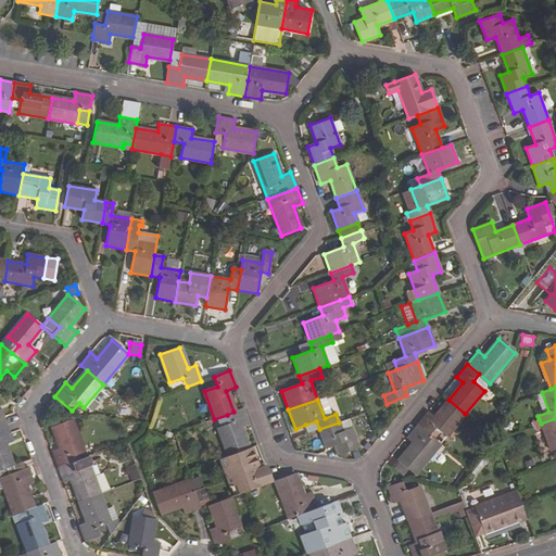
[(434,428),(446,437),(465,414),(449,400),(434,418),(427,412),(416,425),(429,436),(434,428)]
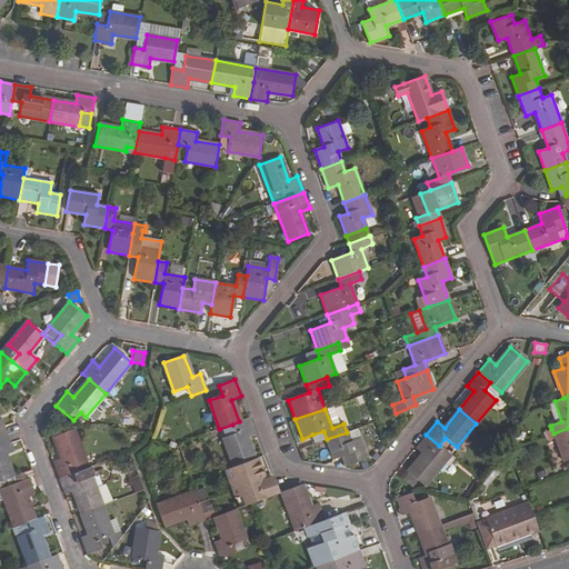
[(249,418),(239,421),(232,425),(236,433),(223,438),(233,467),(253,459),(246,437),(255,435),(249,418)]
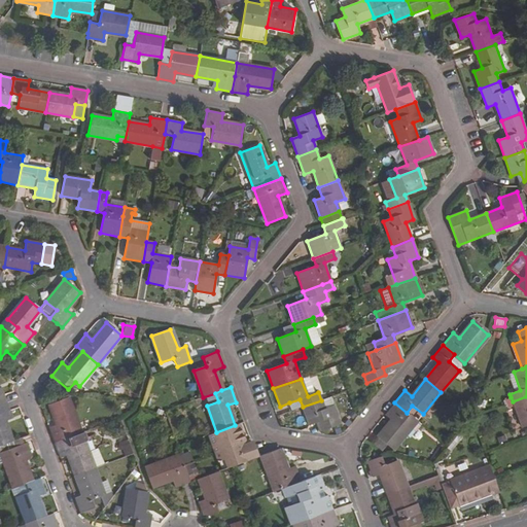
[(526,425),(526,396),(513,401),(522,427),(526,425)]
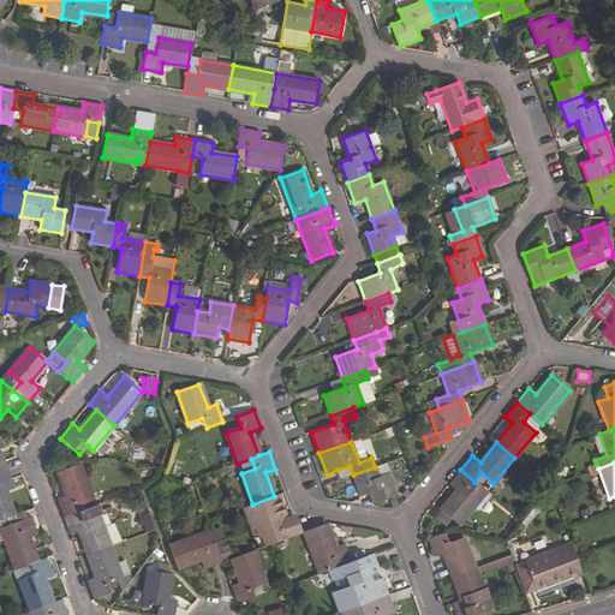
[(57,500),(63,518),(79,512),(96,506),(93,495),(90,495),(79,465),(57,473),(65,497),(57,500)]
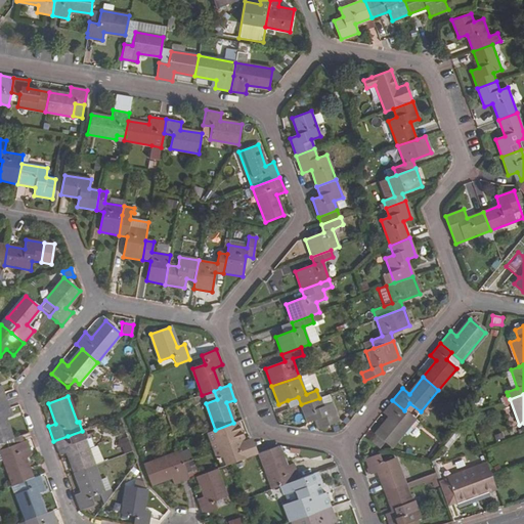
[(298,397),(288,400),(291,408),(301,404),(298,397)]
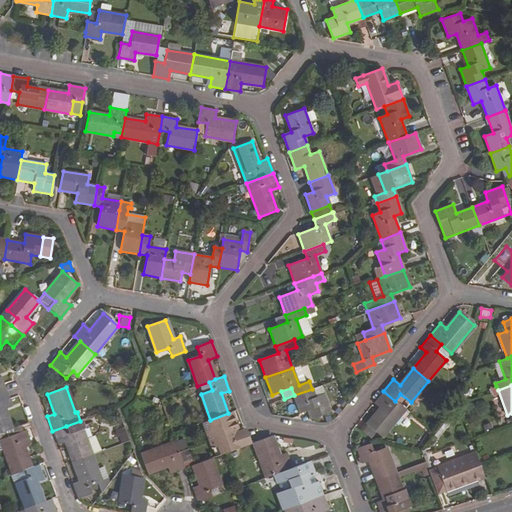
[(308,409),(311,419),(330,412),(323,394),(315,397),(312,389),(294,395),(300,412),(308,409)]
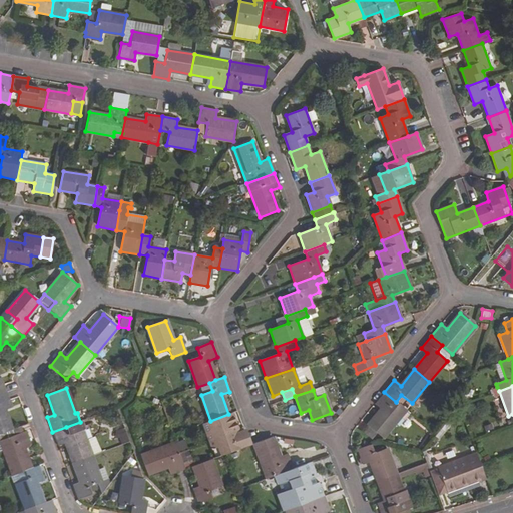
[(396,402),(384,392),(374,404),(381,410),(367,426),(376,433),(382,438),(406,410),(396,402)]
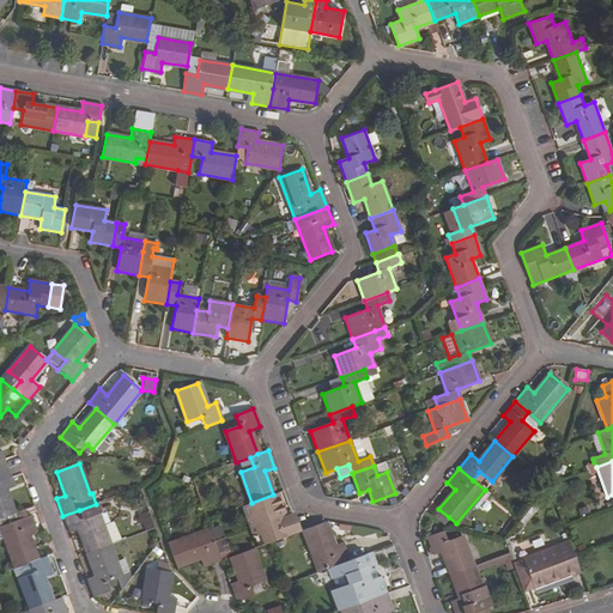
[(0,519),(14,514),(5,491),(14,487),(7,469),(0,472),(0,519)]
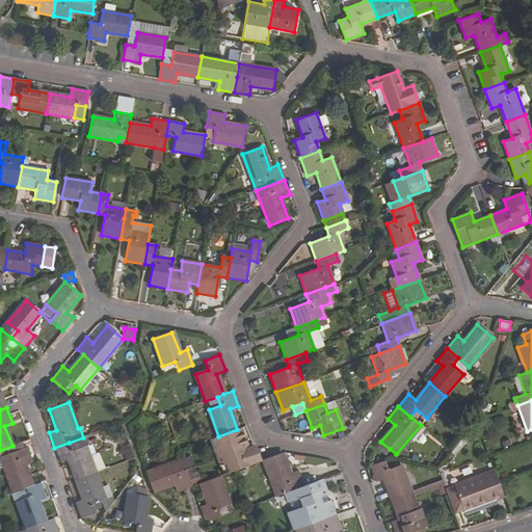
[(224,454),(243,447),(237,429),(218,436),(224,454)]
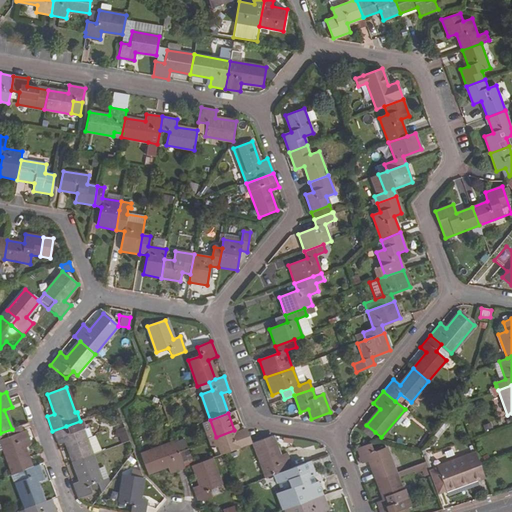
[(448,417),(433,435),(437,438),(452,420),(448,417)]
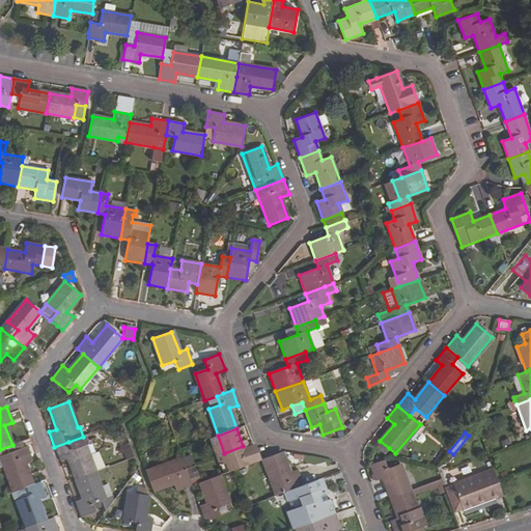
[(94,472),(84,446),(87,445),(84,436),(83,437),(68,442),(54,447),(60,462),(67,459),(75,479),(94,472)]
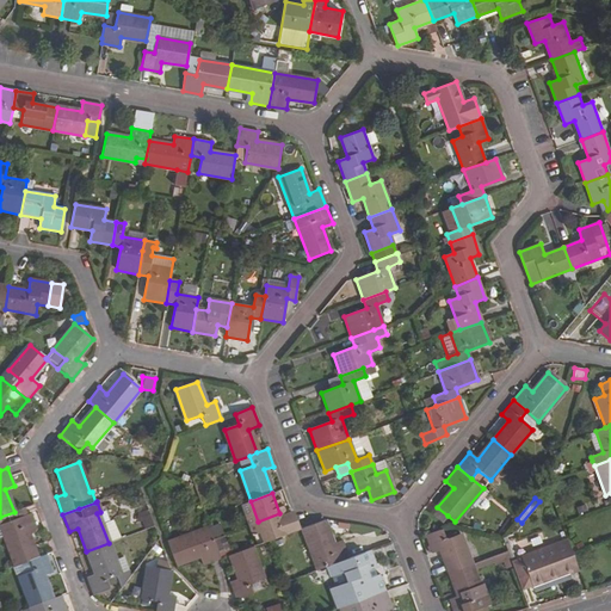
[(448,516),(437,507),(431,514),(442,523),(448,516)]
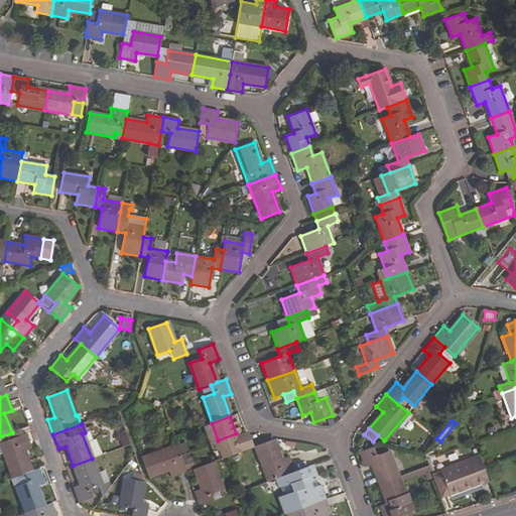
[(24,474),(30,472),(23,453),(31,449),(25,434),(20,436),(18,430),(12,432),(0,436),(0,455),(1,456),(0,454),(3,453),(12,479),(24,474)]
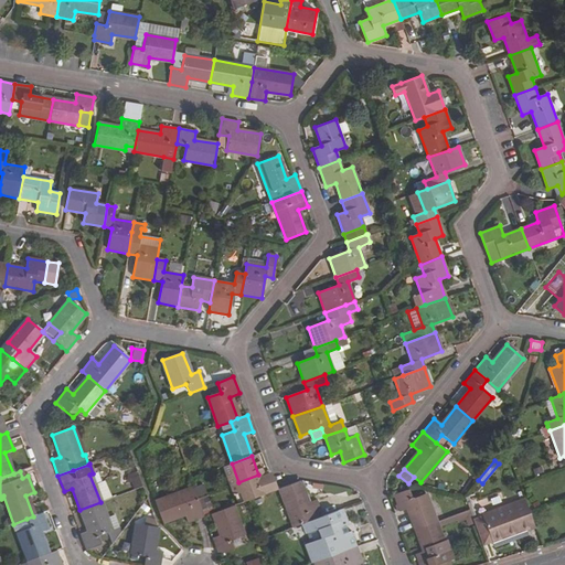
[(130,483),(128,479),(137,476),(137,473),(127,477),(127,480),(128,483),(130,483)]
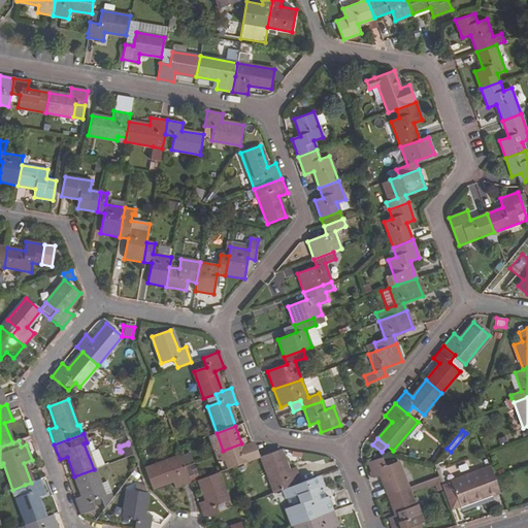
[(251,443),(242,447),(241,443),(223,451),(226,460),(239,455),(242,464),(257,459),(251,444),(251,443)]
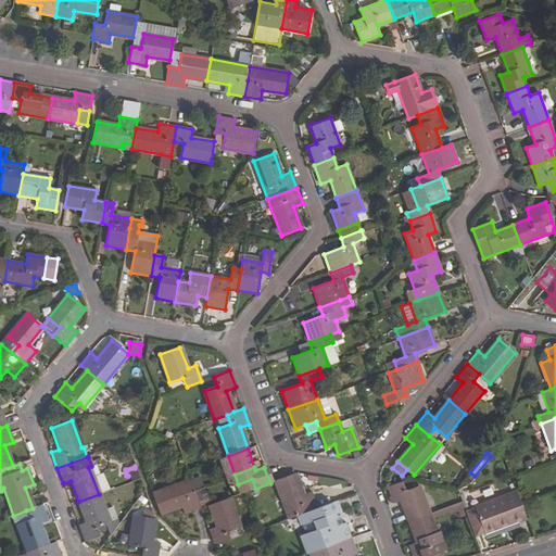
[(128,476),(130,482),(139,479),(135,468),(126,471),(128,476)]
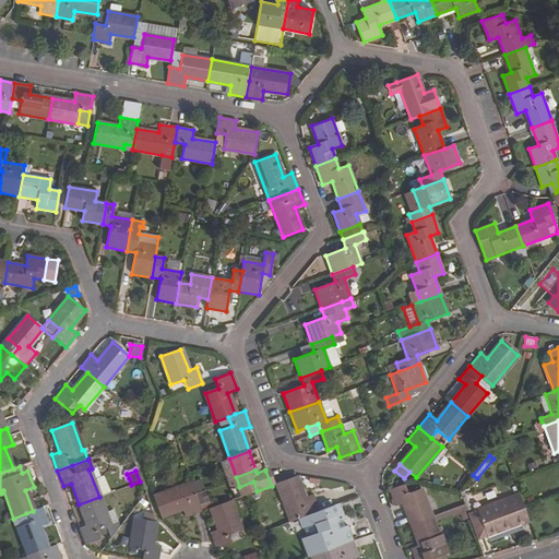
[(304,498),(296,476),(276,484),(290,522),(299,519),(304,516),(312,513),(319,511),(312,495),(304,498)]
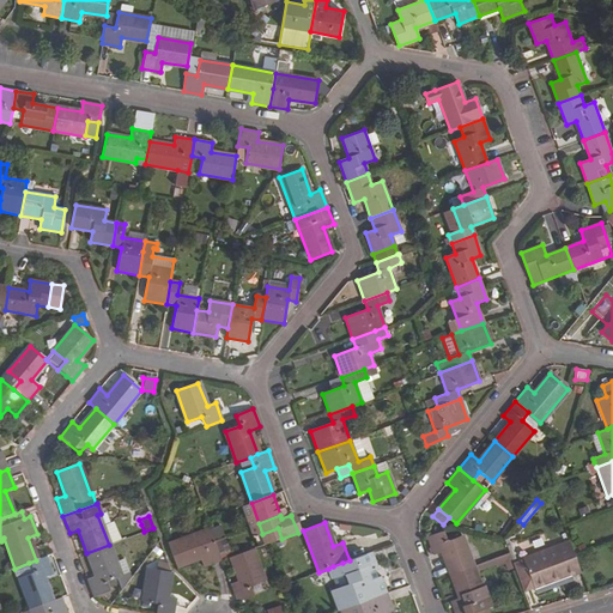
[(199,558),(202,568),(220,562),(213,540),(208,530),(168,546),(175,568),(199,558)]
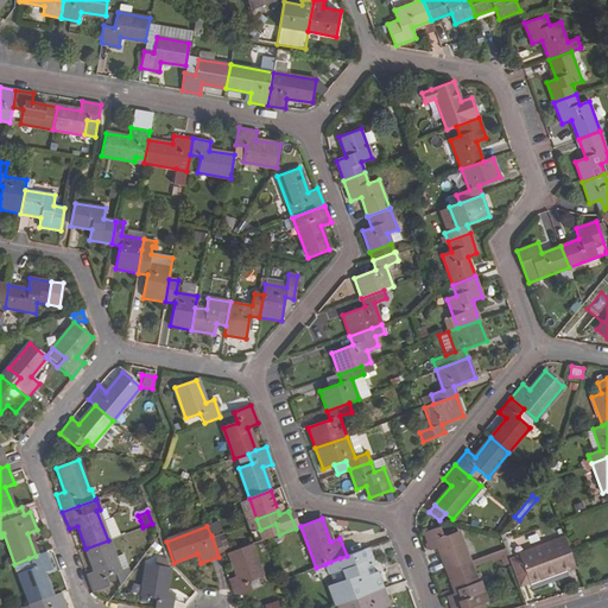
[(438,548),(447,571),(468,563),(457,532),(443,538),(438,527),(422,533),(429,551),(438,548)]
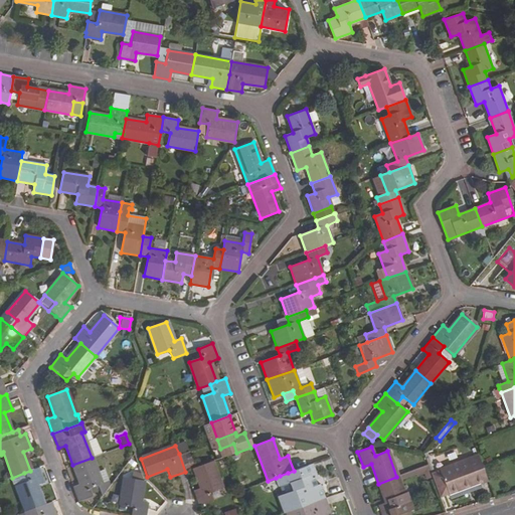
[(482,466),(478,455),(428,472),(430,473),(430,474),(431,478),(438,497),(439,498),(448,494),(479,484),(487,480),(482,466)]
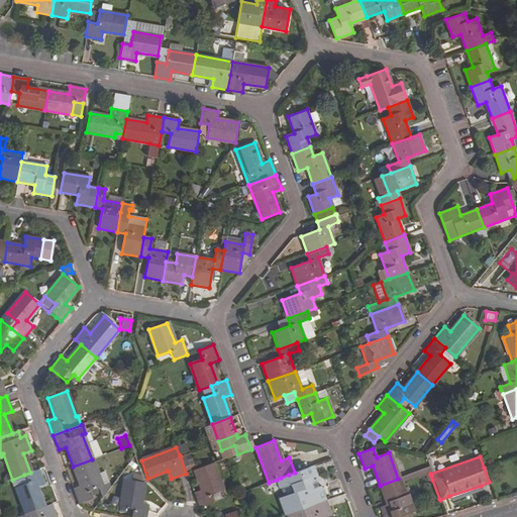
[(97,488),(101,486),(97,475),(92,459),(73,467),(81,487),(73,489),(79,504),(92,500),(89,491),(97,488)]
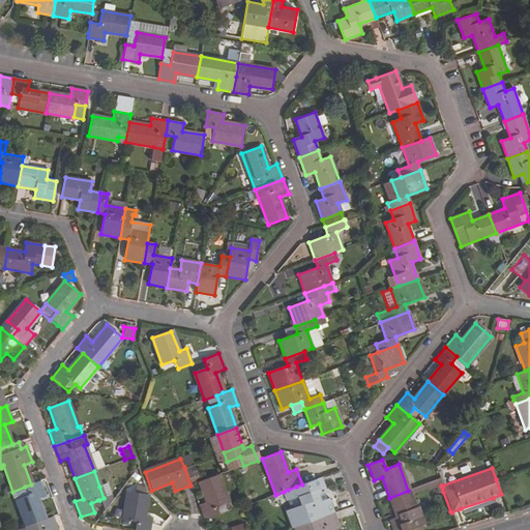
[(228,502),(217,475),(199,482),(206,503),(199,506),(202,514),(204,521),(218,516),(215,507),(228,502)]
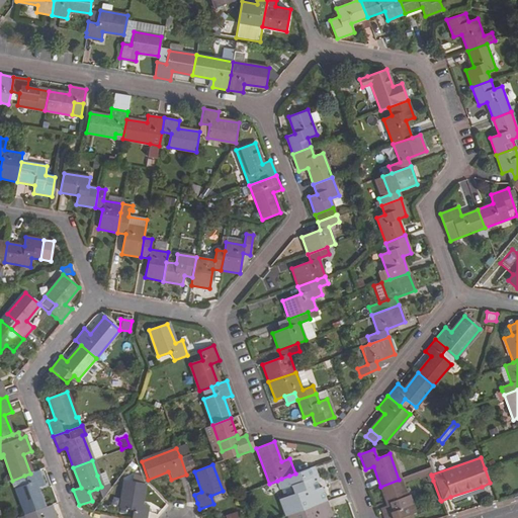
[(319,482),(314,466),(299,471),(295,473),(289,476),(281,479),(277,481),(283,498),(280,499),(286,517),(289,516),(326,502),(321,488),(324,487),(322,481),(319,482)]
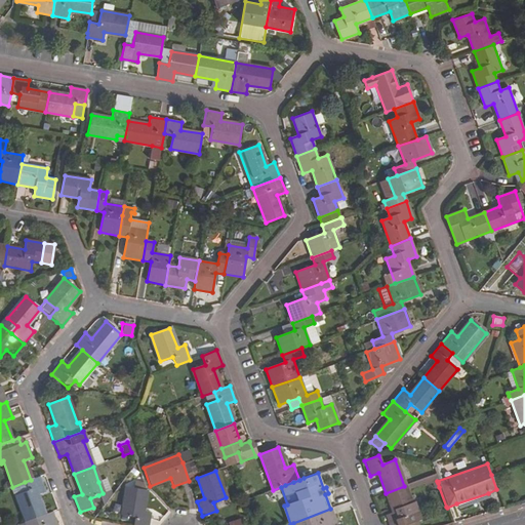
[(435,475),(422,479),(426,485),(432,483),(434,489),(439,487),(438,483),(438,482),(437,481),(435,475)]
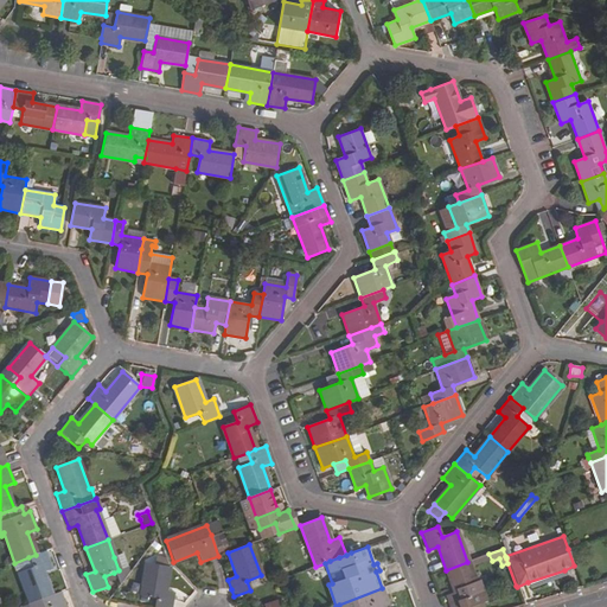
[(45,551),(36,555),(29,557),(33,568),(18,574),(29,604),(51,596),(43,573),(51,569),(45,551)]
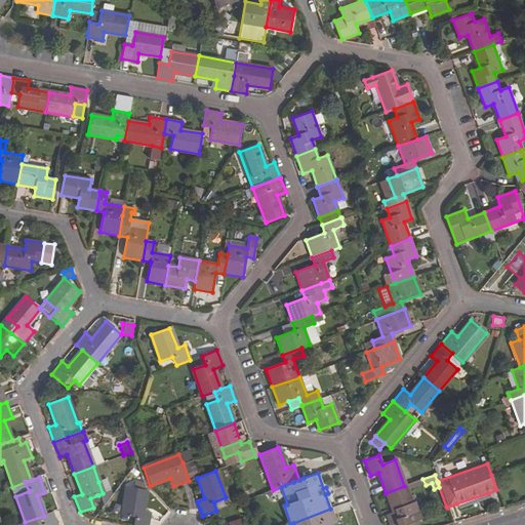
[(106,479),(98,482),(103,493),(110,491),(106,479)]
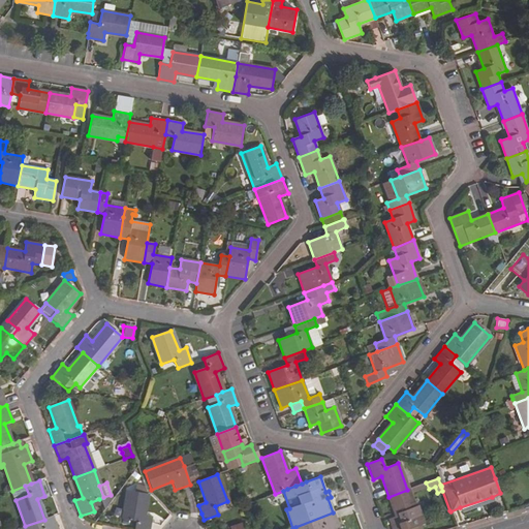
[(25,486),(12,491),(16,500),(29,495),(25,486)]
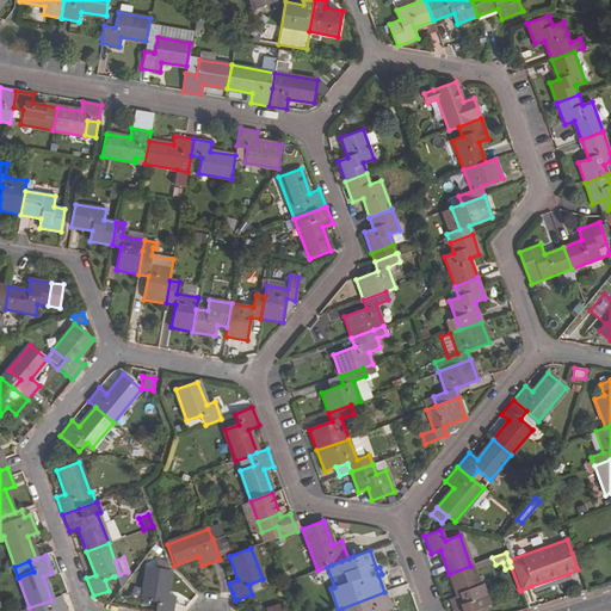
[(481,596),(470,566),(449,574),(457,597),(448,600),(451,610),(473,610),(486,606),(487,606),(482,596),(481,596)]
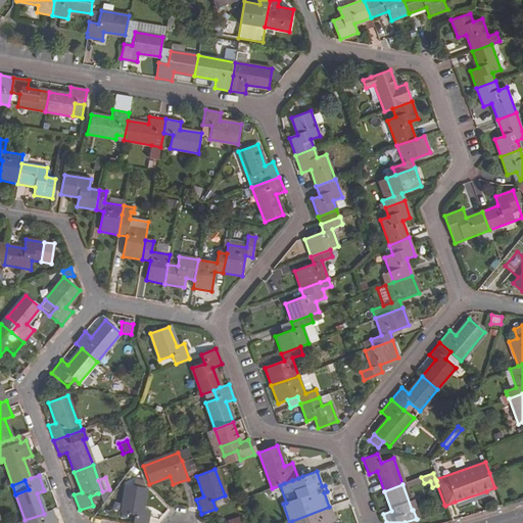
[(147,522),(150,512),(142,511),(145,489),(126,485),(121,514),(134,516),(132,522),(147,522)]
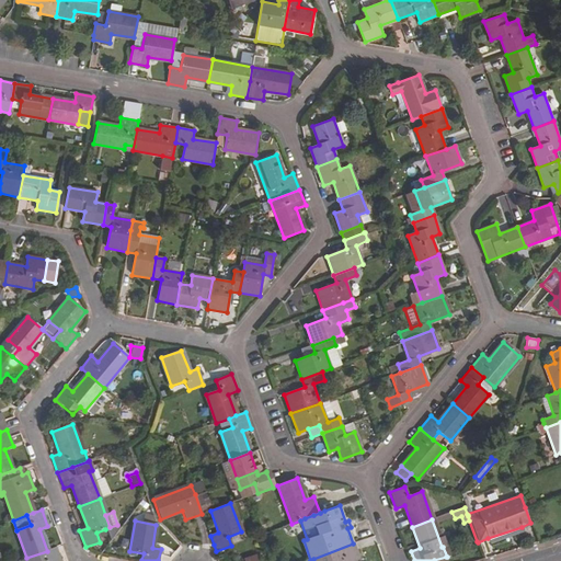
[(119,529),(117,525),(110,527),(105,529),(110,541),(119,529)]
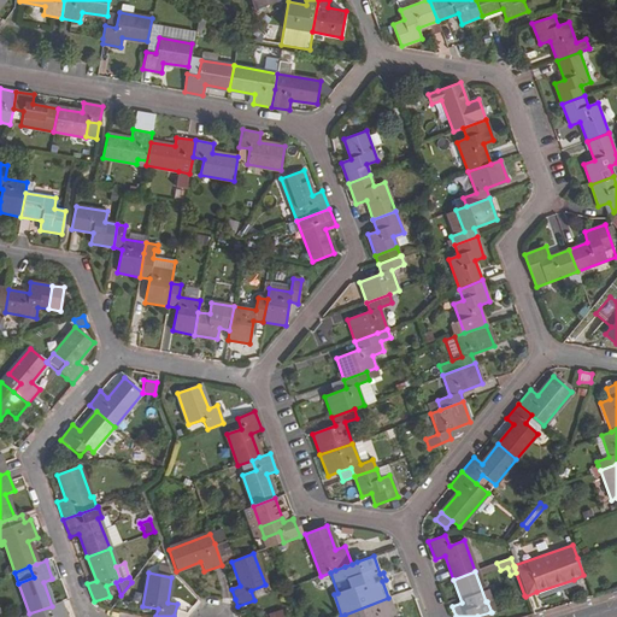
[(574,580),(536,592),(538,597),(575,583),(574,580)]
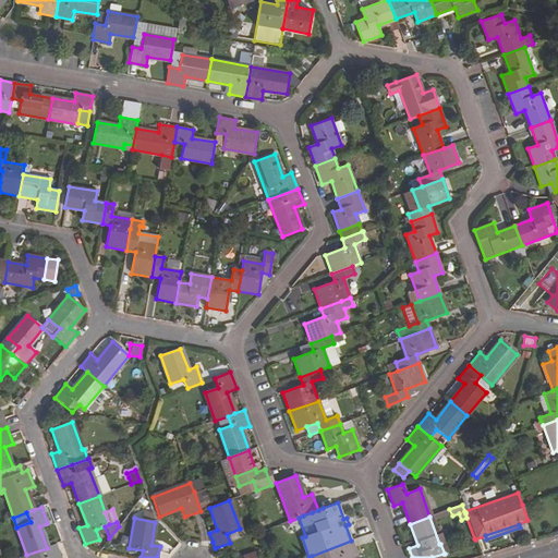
[(351,557),(358,556),(351,541),(312,556),(312,557),(351,557)]
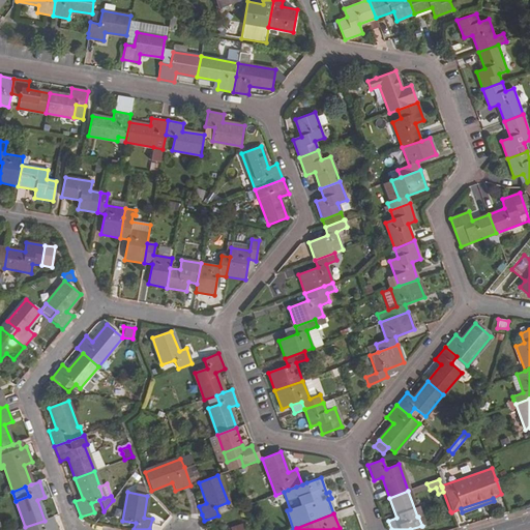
[(57,529),(53,518),(45,521),(25,527),(26,529),(57,529)]
